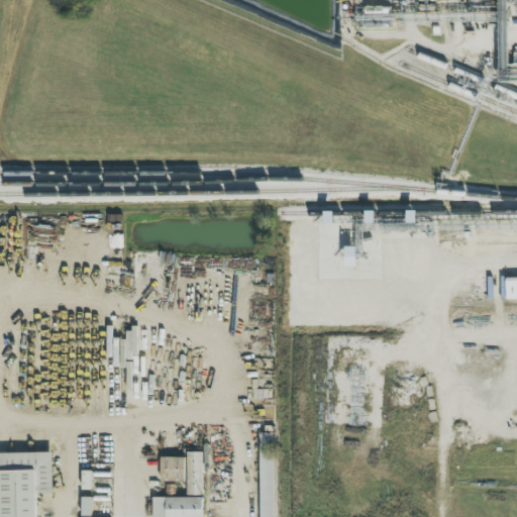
[(356,249),(347,249),(346,267),(356,267),(356,249)]
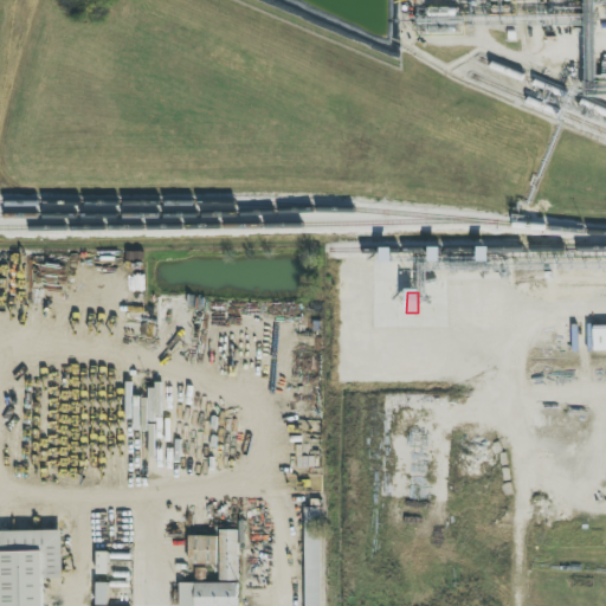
[(605,326),(593,327),(593,352),(605,350),(605,326)]
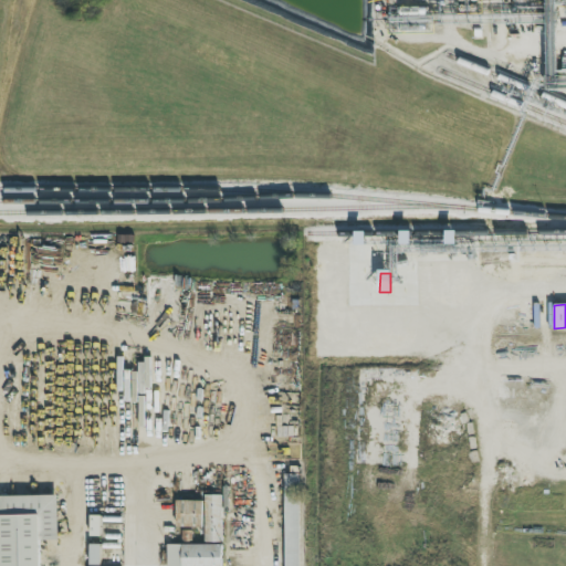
[(285,565),(300,565),(300,474),(285,474),(285,565)]
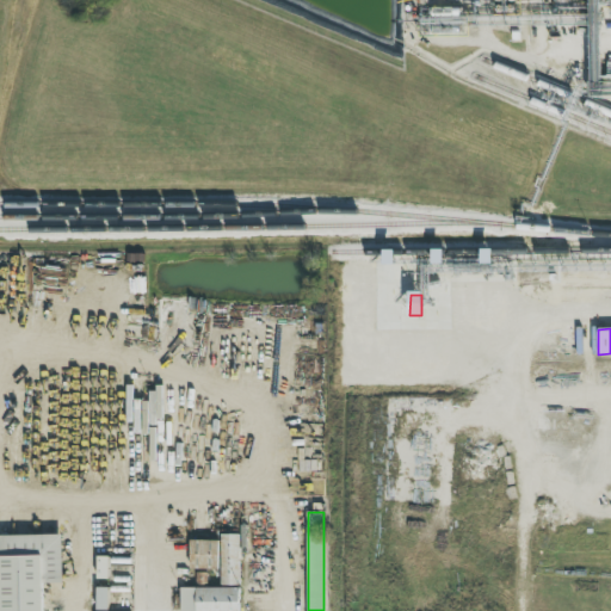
[(43,610),(43,584),(63,584),(62,535),(0,536),(0,553),(1,610),(43,610)]
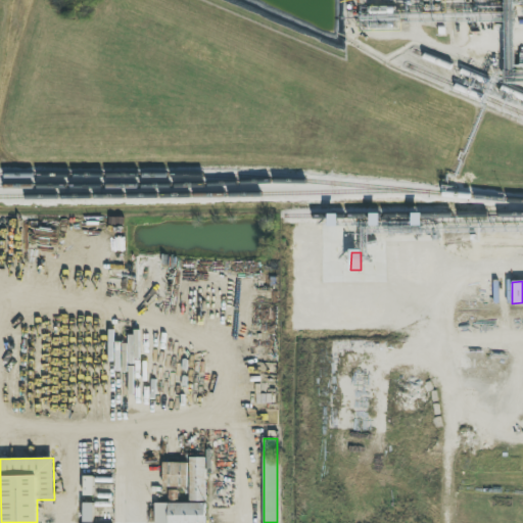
[(205,459),(190,458),(188,502),(204,503),(205,459)]
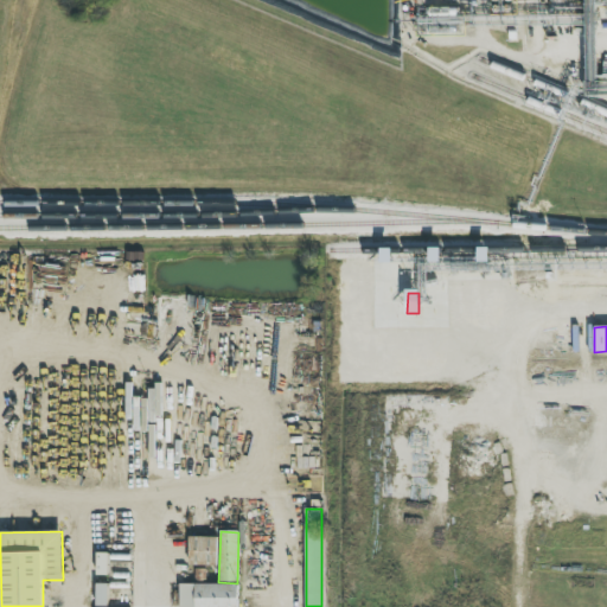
[(217,537),(193,537),(192,566),(217,566),(217,537)]
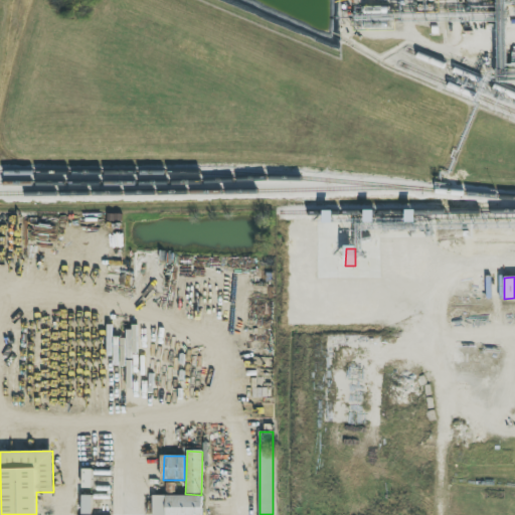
[(92,470),(82,471),(82,489),(92,488),(92,470)]
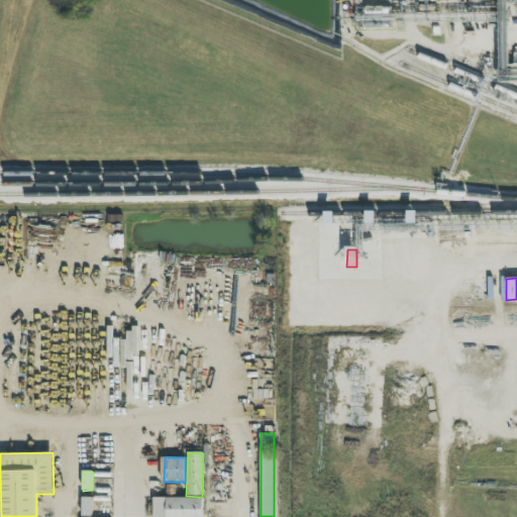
[(92,498),(83,498),(83,516),(91,516),(92,498)]
